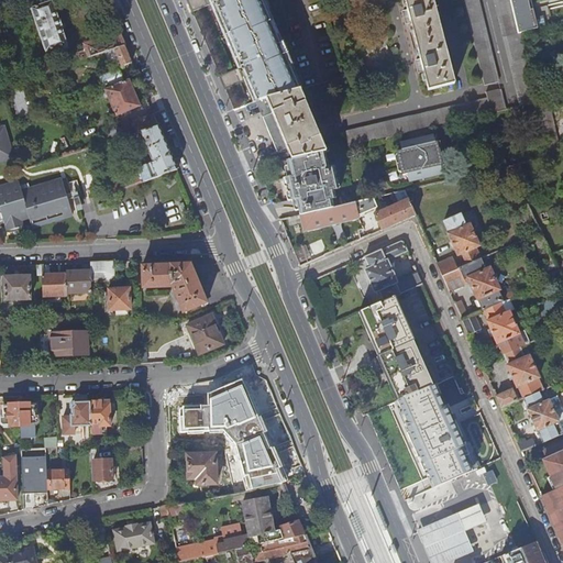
[(208,0),(192,0),(190,1),(194,9),(209,3),(208,0)]
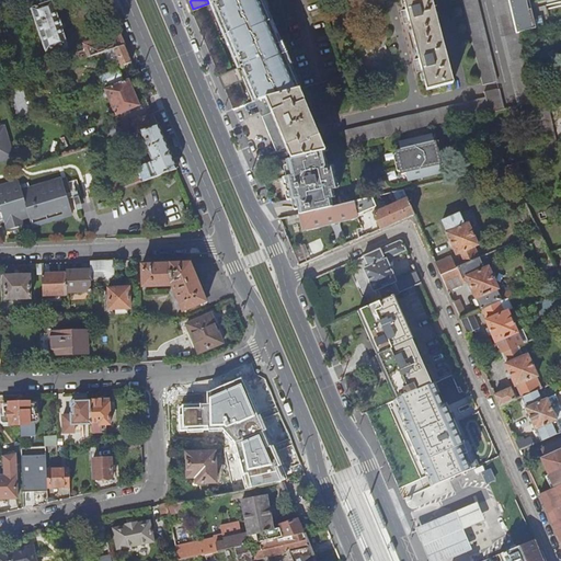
[(215,0),(242,65),(248,77),(256,99),(298,87),(288,64),(292,61),(283,41),(279,42),(261,0),(215,0)]
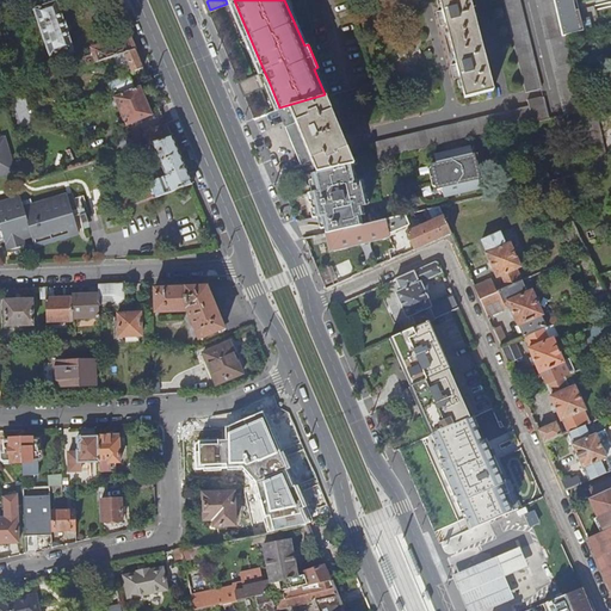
[(452,63),(456,75),(460,74),(466,94),(494,87),(471,0),(440,0),(443,8),(438,10),(442,22),(446,20),(457,62),(452,63)]
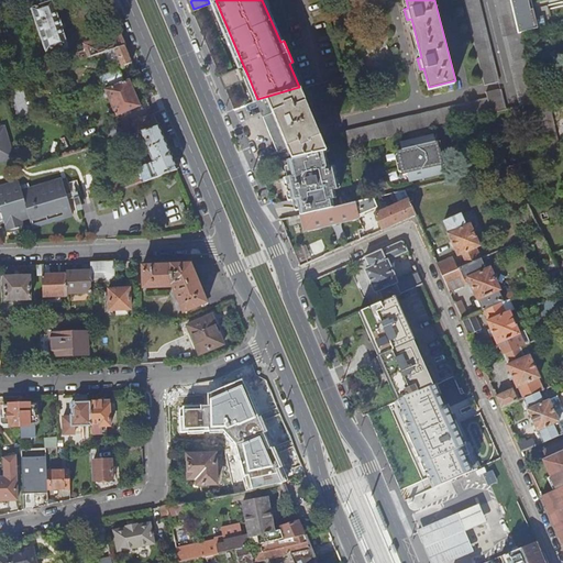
[(464,0),(485,83),(495,80),(499,79),(478,0),(464,0)]
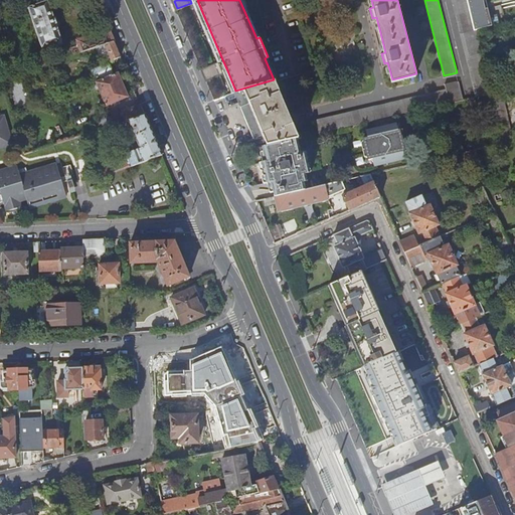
[(453,0),(477,94),(490,91),(491,91),(478,26),(475,27),(468,0),(453,0)]
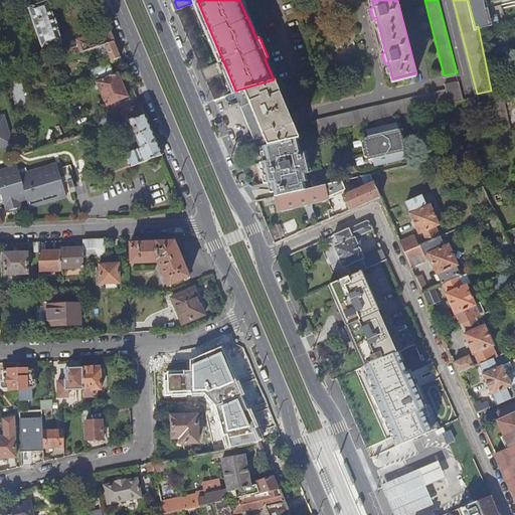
[(468,0),(475,27),(478,26),(493,22),(487,0),(468,0)]
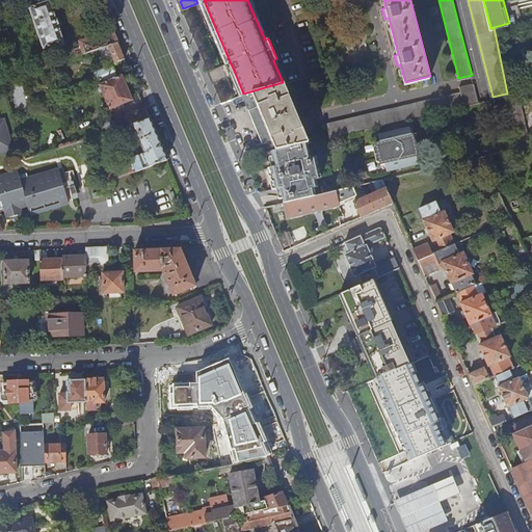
[(29,7),(44,49),(63,43),(50,1),(29,7)]
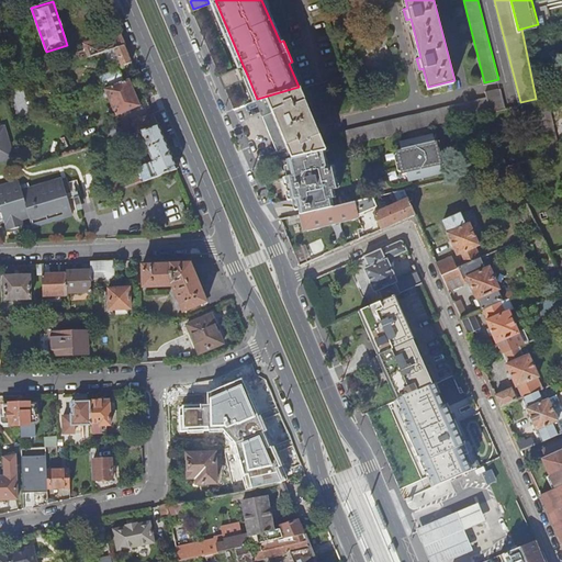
[(105,52),(124,45),(120,33),(85,44),(87,49),(83,51),(76,56),(78,60),(105,52)]
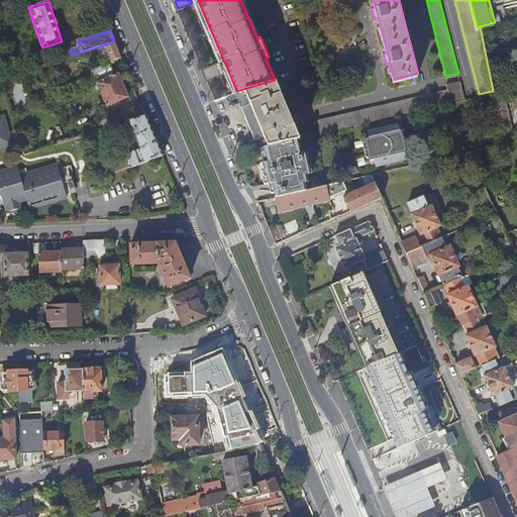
[(121,58),(114,41),(97,47),(104,65),(107,64),(121,58)]
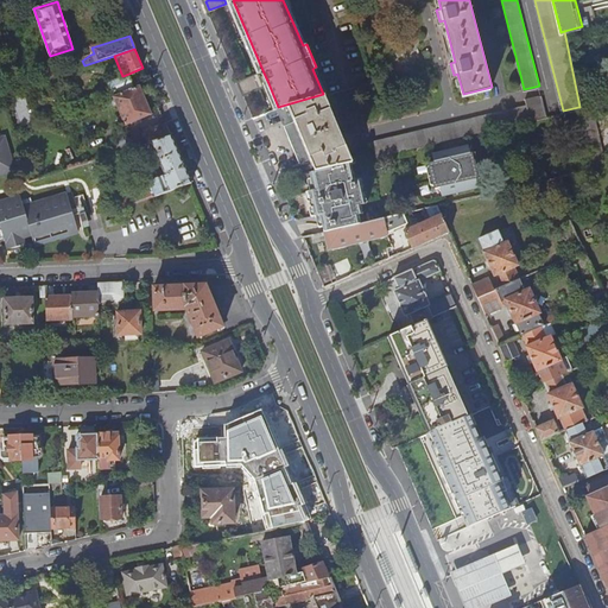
[(259,82),(242,88),(244,93),(268,83),(263,70),(255,73),(259,82)]
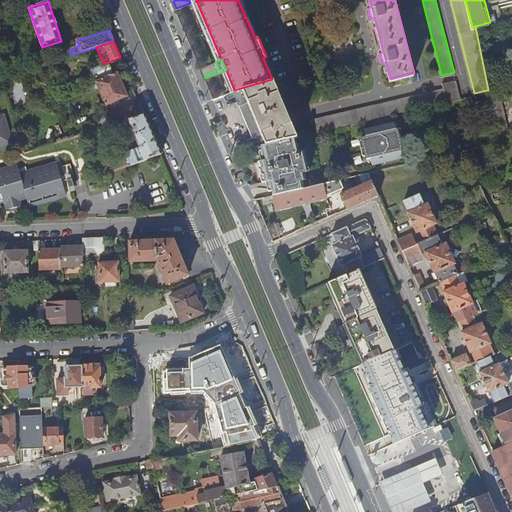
[(215,61),(200,67),(204,74),(218,69),(215,61)]
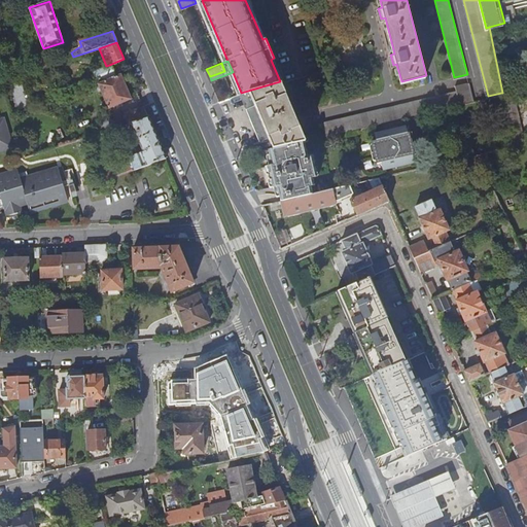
[(88,64),(69,69),(72,79),(91,74),(88,64)]
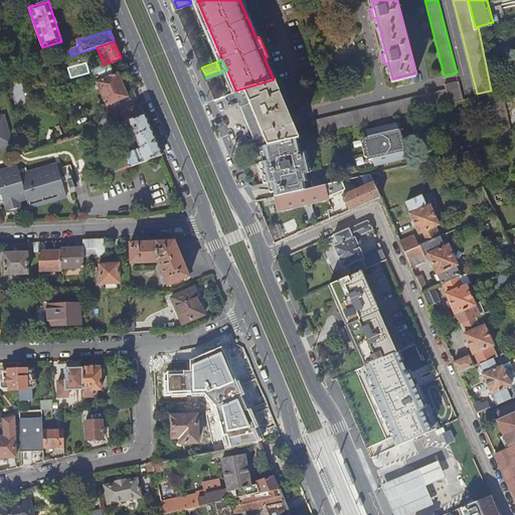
[(107,63),(104,64),(93,68),(98,79),(112,74),(107,63)]
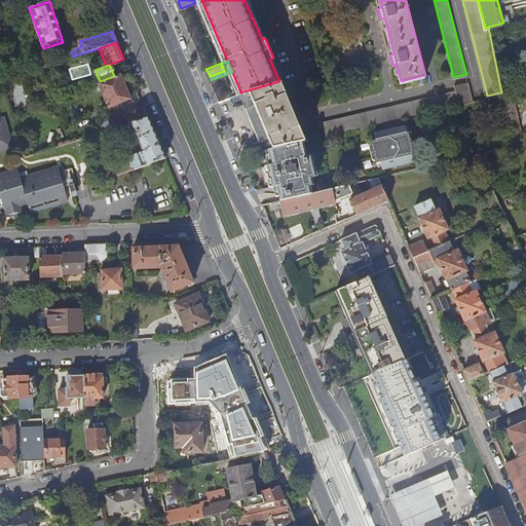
[(121,75),(99,84),(109,108),(132,99),(121,75)]
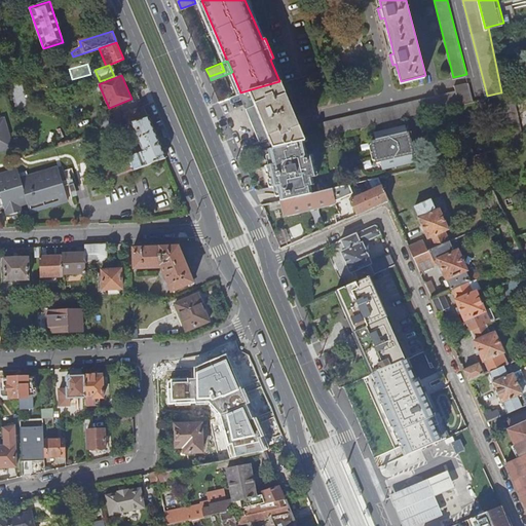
[(240,92),(260,138),(267,135),(272,146),(301,139),(304,139),(280,81),(279,81),(240,92)]
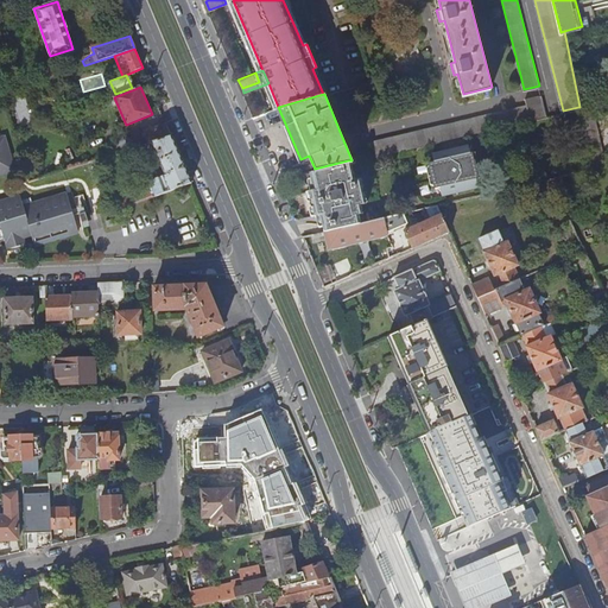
[(525,96),(527,103),(373,139),(375,154),(546,115),(540,94),(537,94),(525,96)]
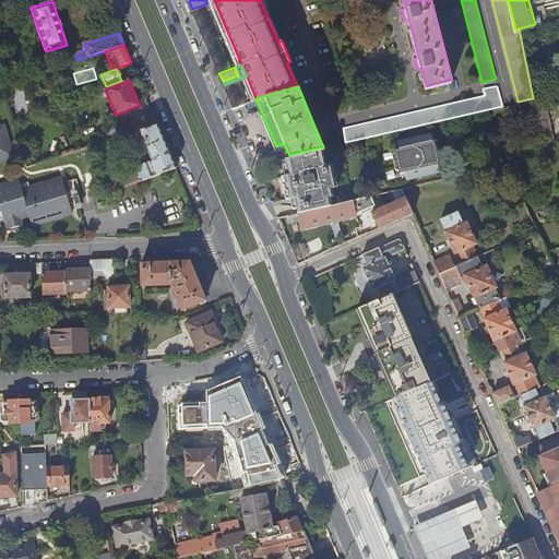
[(140,131),(158,126),(154,115),(133,121),(137,132),(140,131)]
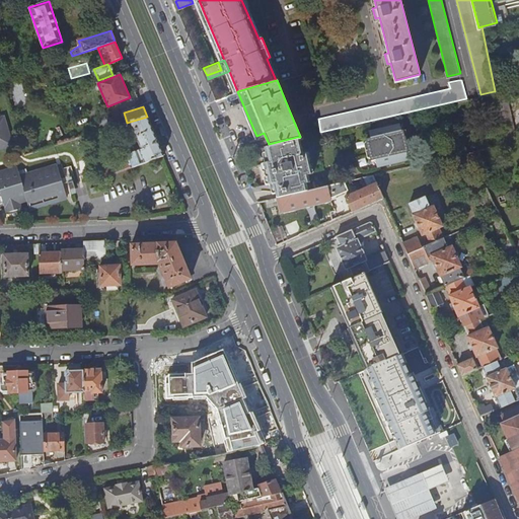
[(163,156),(147,117),(130,122),(138,141),(135,142),(137,145),(139,144),(141,150),(128,155),(129,159),(97,170),(99,180),(163,156)]
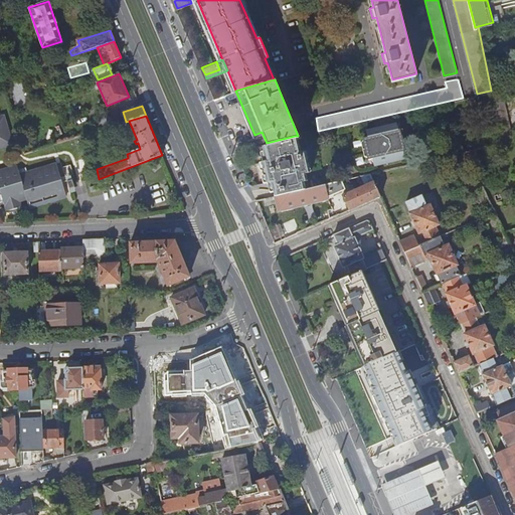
[(0,205),(1,206),(1,204),(5,203),(7,210),(9,209),(9,212),(12,212),(17,210),(19,209),(21,208),(20,206),(22,206),(20,198),(26,196),(29,205),(65,194),(57,165),(28,174),(26,167),(18,169),(18,167),(0,172),(0,145),(10,143),(7,135),(5,134),(6,131),(2,119),(0,119),(0,205)]
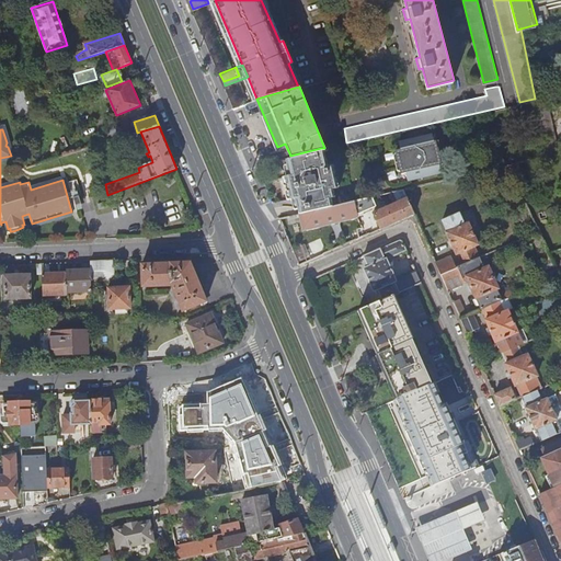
[(397,148),(402,171),(407,170),(409,178),(442,170),(439,162),(444,161),(438,138),(434,139),(433,130),(399,138),(401,147),(397,148)]
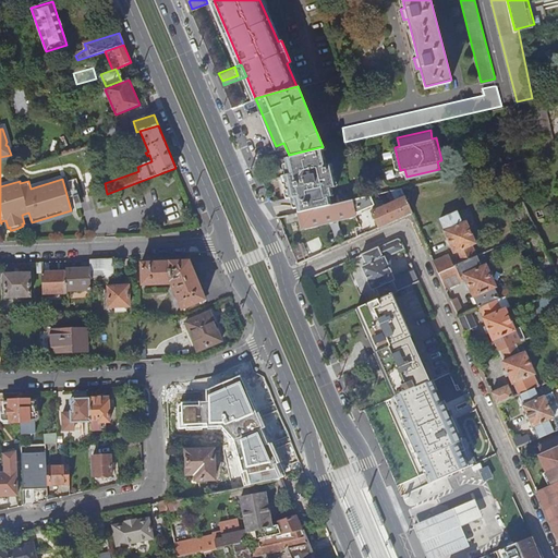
[(131,134),(110,141),(111,145),(132,138),(131,134)]
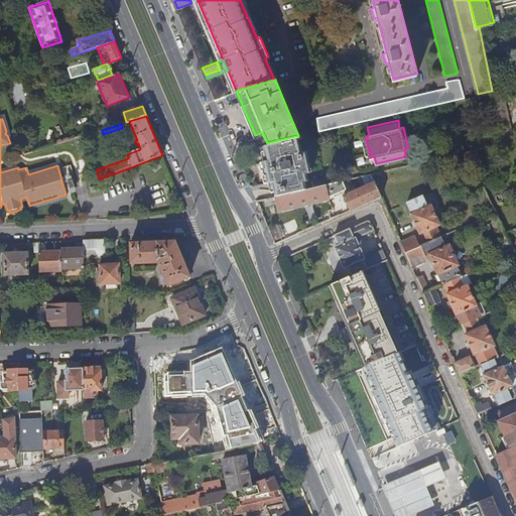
[(263,144),(267,159),(263,160),(268,180),(272,180),(279,178),(280,183),(273,184),(275,195),(288,191),(306,187),(304,177),(296,179),(295,174),(303,172),(308,171),(303,150),(298,151),(295,136),(267,143),(263,144)]
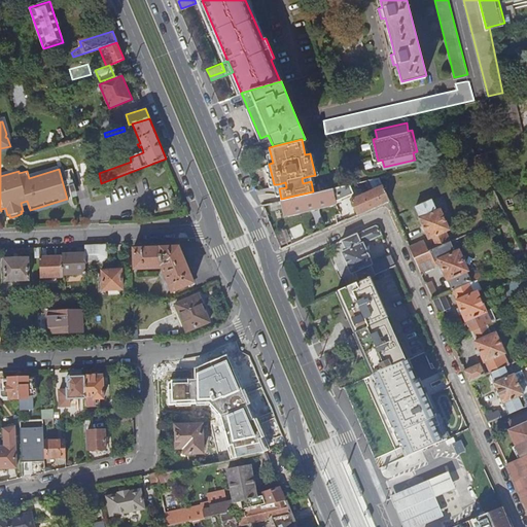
[(483,164),(486,171),(494,167),(486,150),(478,152),(483,164)]
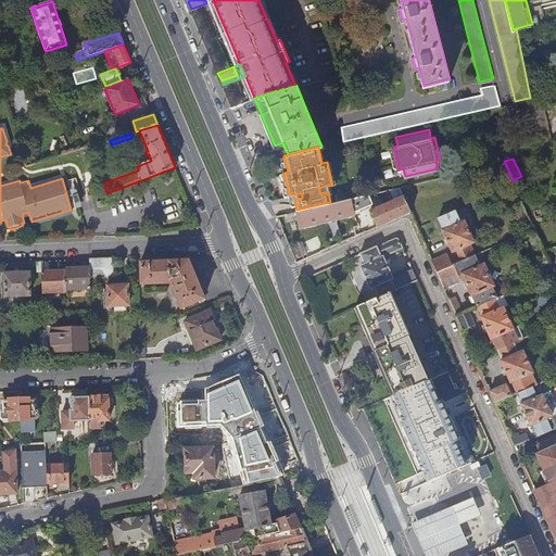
[(490,164),(496,179),(509,173),(504,161),(490,164)]
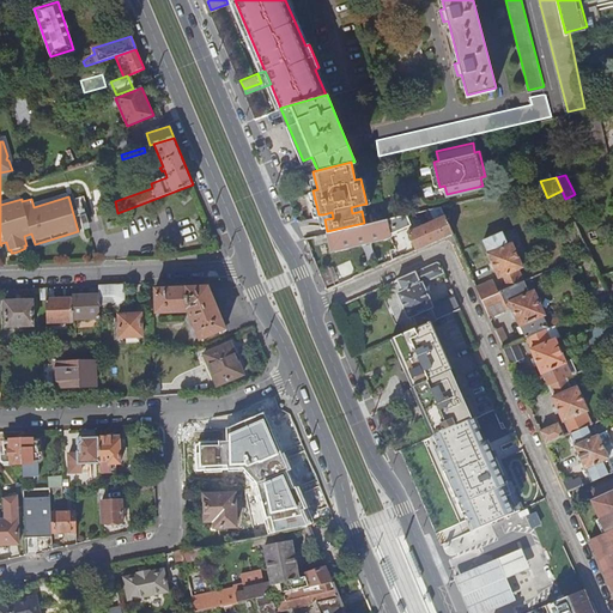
[(511,188),(513,194),(527,190),(526,184),(511,188)]
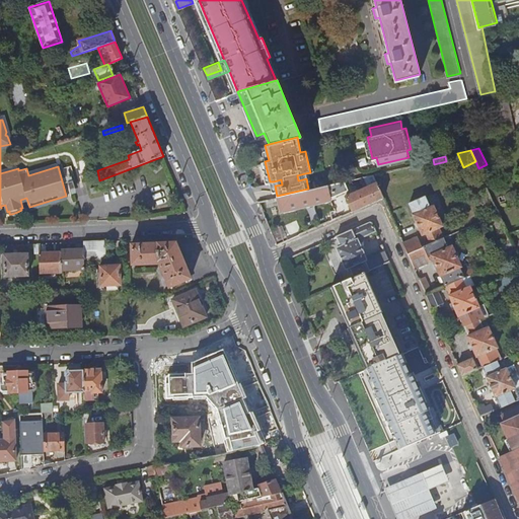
[(308,189),(290,193),(293,204),(329,196),(363,181),(367,180),(369,183),(346,194),(353,209),(383,196),(373,172),(308,189)]
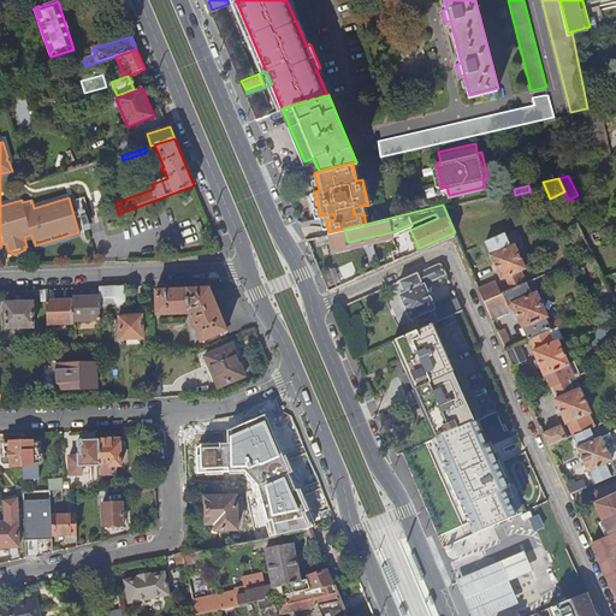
[(491,253),(501,277),(507,274),(511,286),(527,279),(521,268),(526,266),(515,242),(511,243),(505,231),(486,240),(492,252),(491,253)]
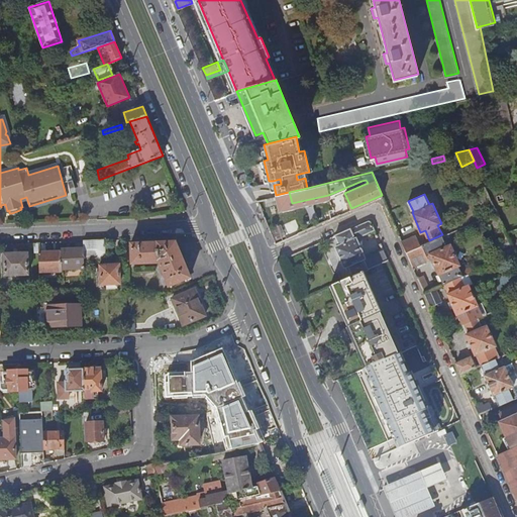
[(257,199),(261,205),(268,202),(267,197),(257,199)]
